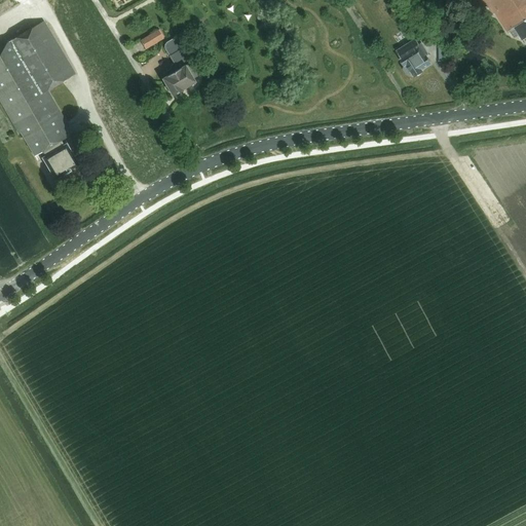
[(108,0),(113,11),(138,0),(108,0)]
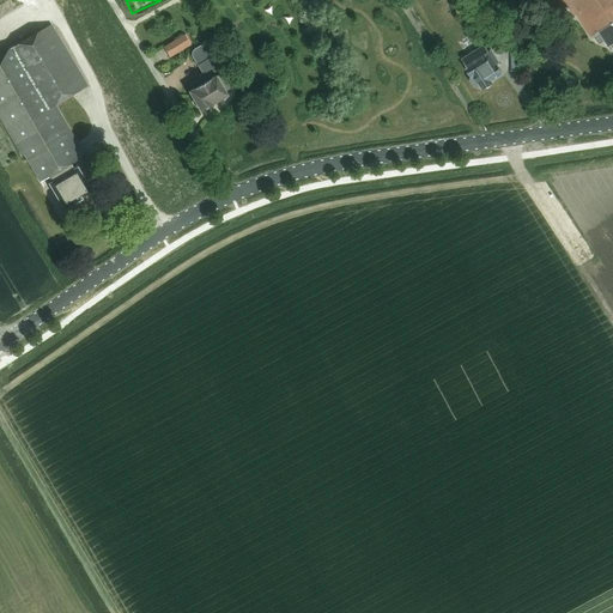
[(608,46),(612,42),(612,0),(560,0),(565,5),(566,8),(569,7),(575,17),(577,14),(592,37),(599,32),(608,46)]
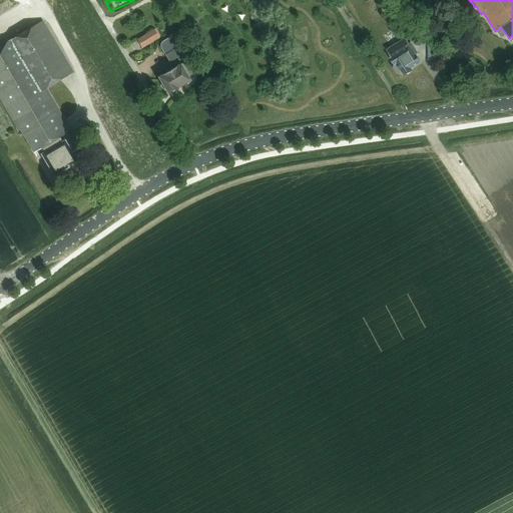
[(177,19),(199,23),(201,15),(179,11),(177,19)]
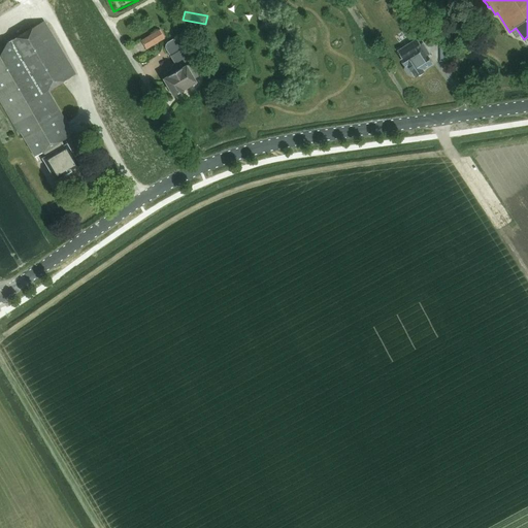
[(0,46),(0,103),(2,107),(18,135),(21,134),(34,158),(41,153),(44,158),(41,160),(54,182),(77,167),(65,145),(62,147),(60,143),(69,138),(66,129),(68,128),(46,92),(74,75),(43,22),(0,46)]
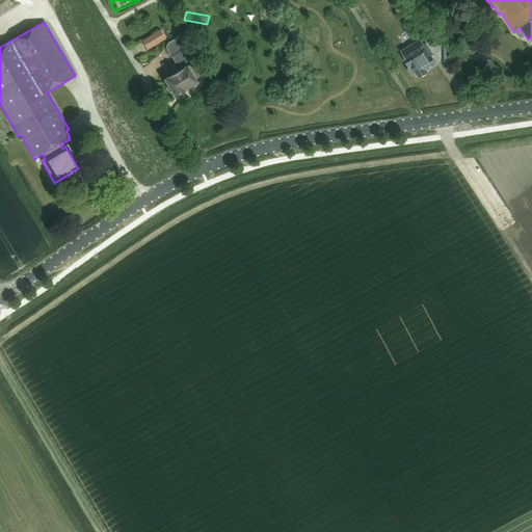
[(147,50),(165,40),(160,30),(141,41),(147,50)]
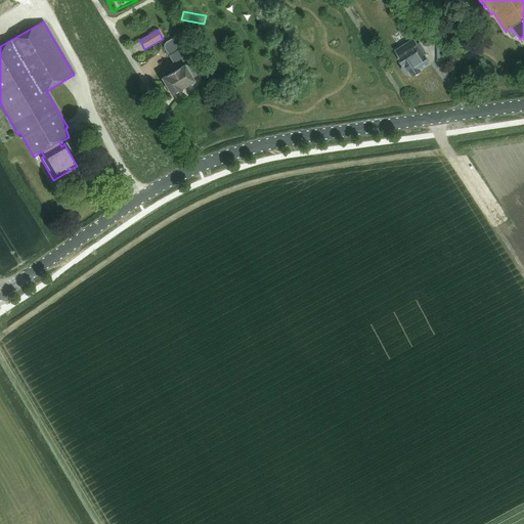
[(176,40),(175,37),(166,42),(165,43),(165,44),(164,45),(164,46),(164,47),(164,48),(164,49),(169,57),(170,56),(181,50),(183,48),(178,39),(176,40)]
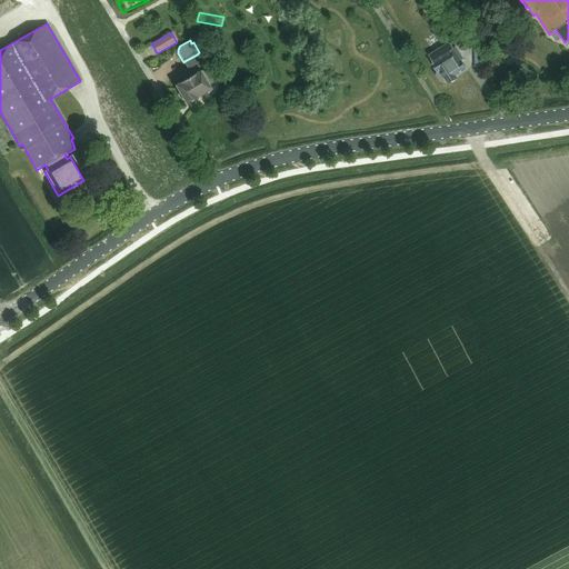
[(457,77),(466,71),(460,62),(462,60),(455,48),(452,49),(448,43),(428,56),(432,63),(431,63),(437,72),(436,72),(435,77),(439,82),(441,82),(445,81),(447,85),(457,78),(457,77)]
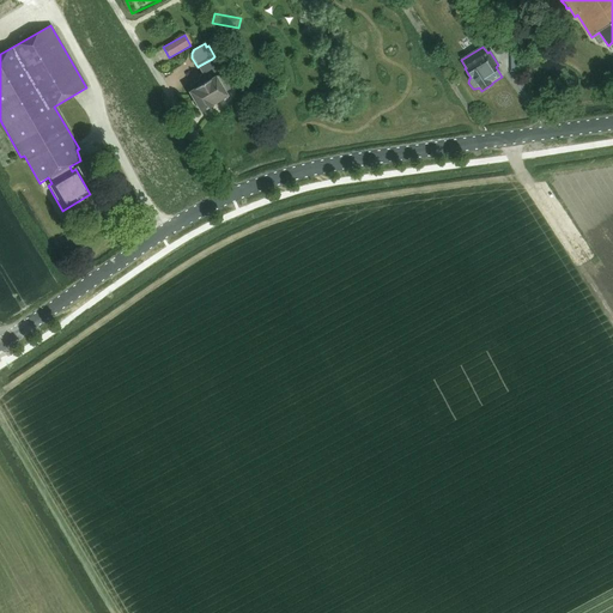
[(519,56),(508,58),(509,73),(519,72),(519,56)]
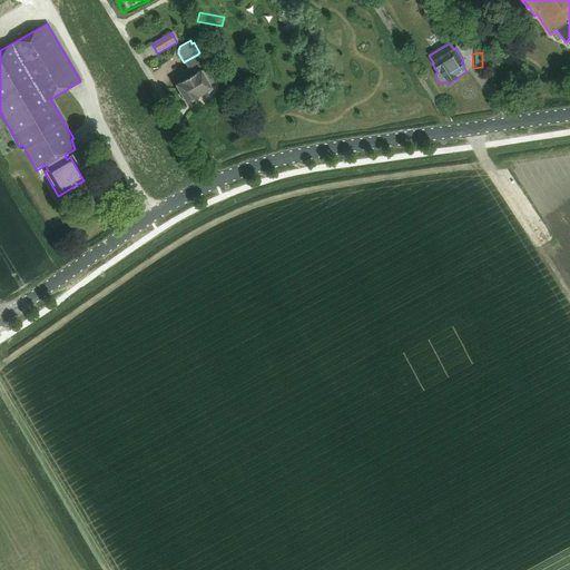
[(194,77),(175,88),(185,105),(209,90),(207,87),(212,85),(207,77),(205,78),(202,72),(206,69),(197,55),(185,61),(194,77)]
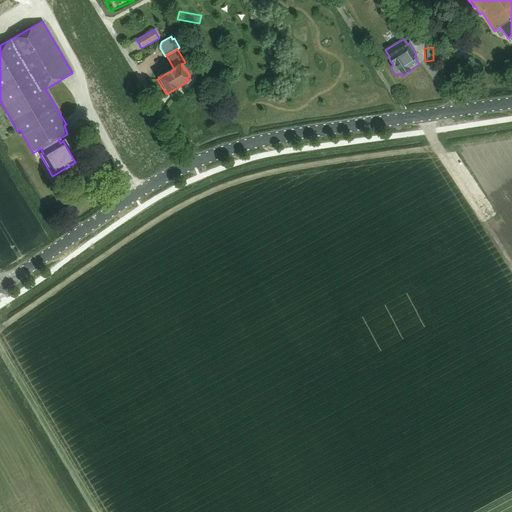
All buildings are outlined.
